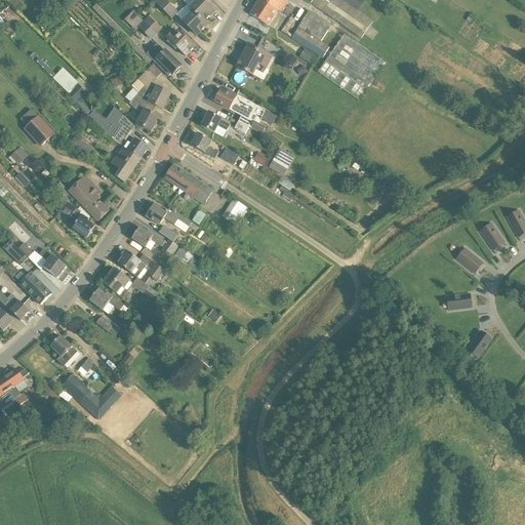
[(178,13),(164,0),(159,0),(156,3),(172,19),(178,13)]
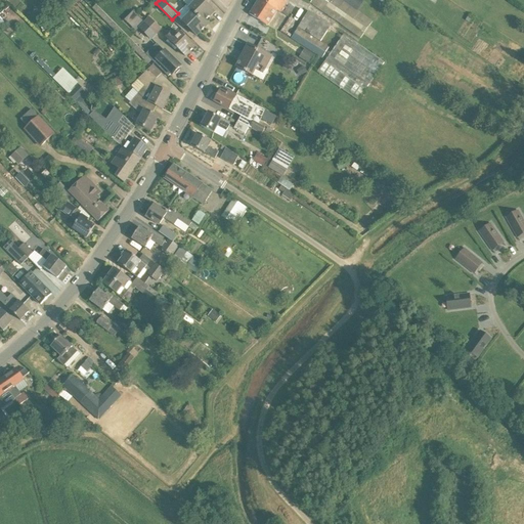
[(201,0),(195,0),(188,8),(191,11),(204,23),(214,12),(201,0)]
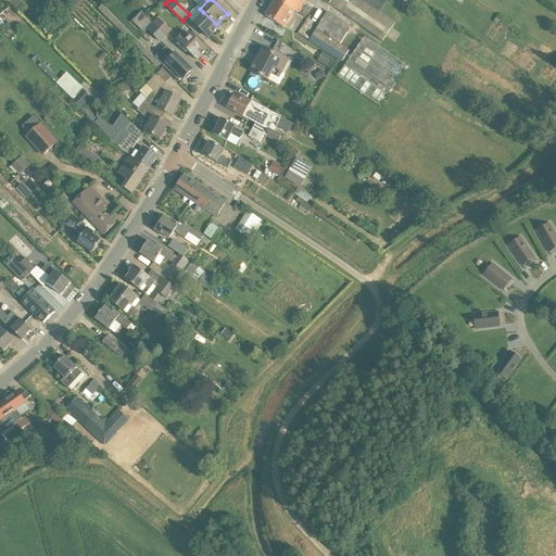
[(293,11),(277,0),(273,0),(264,14),(282,27),(293,11)]
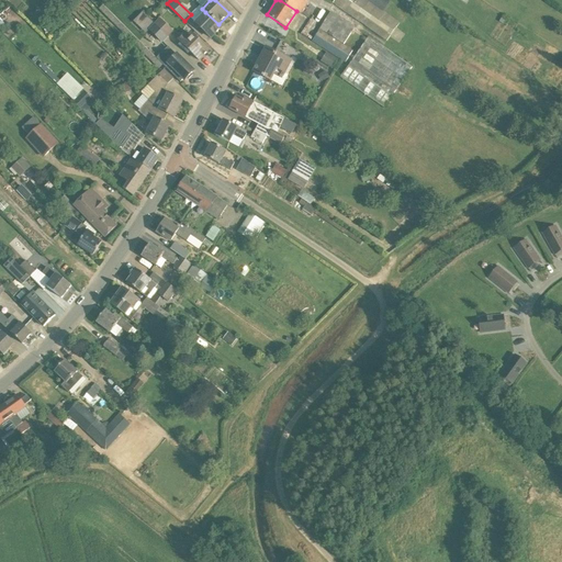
[(307,2),(304,0),(280,0),(296,11),(301,13),(307,2)]
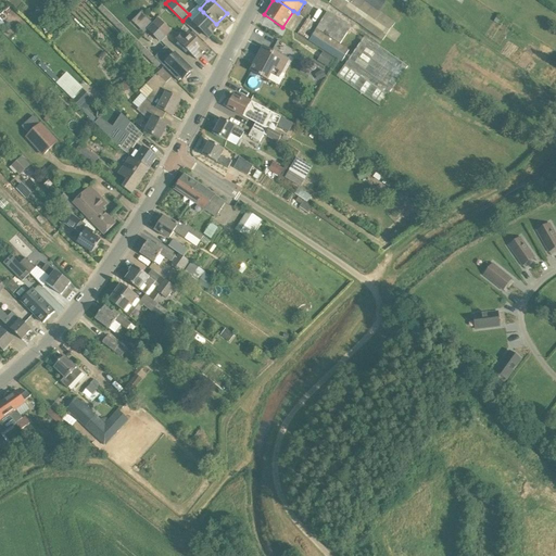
[(378,11),(367,4),(362,0),(331,0),(329,3),(382,41),(395,23),(378,11)]
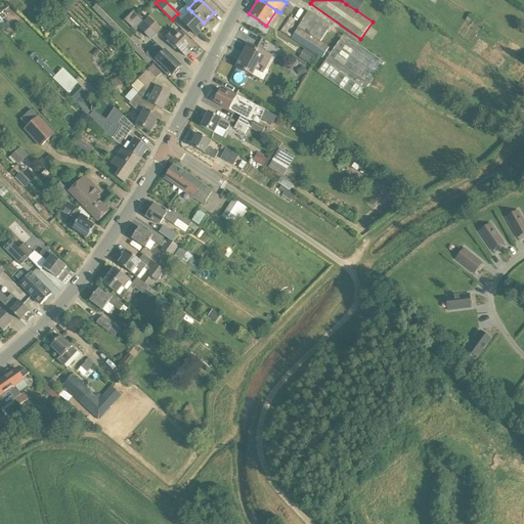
[(341,0),(346,4),(356,10),(363,1),(361,0),(341,0)]
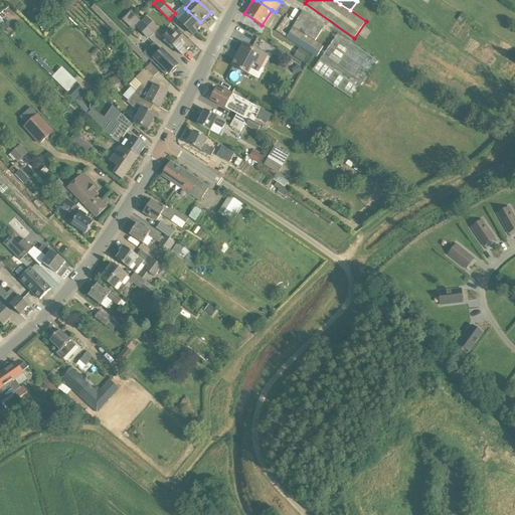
[(200,22),(188,11),(179,20),(179,21),(193,35),(203,25),(200,22)]
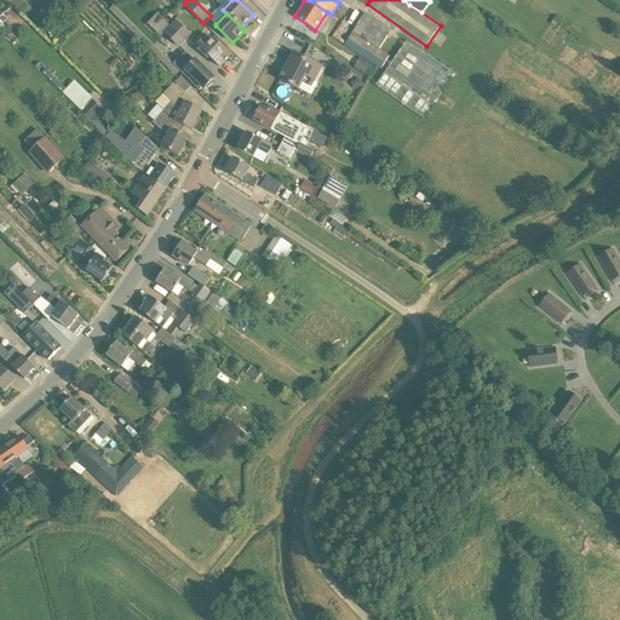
[(390,57),(379,50),(392,30),(365,13),(344,46),(380,69),(390,57)]
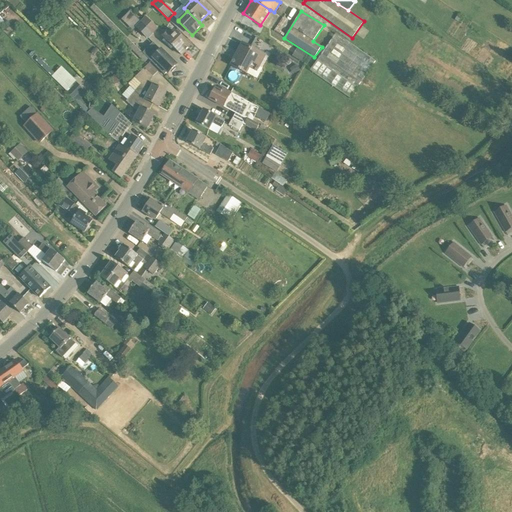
[(46,19),(51,24),(57,19),(52,14),(46,19)]
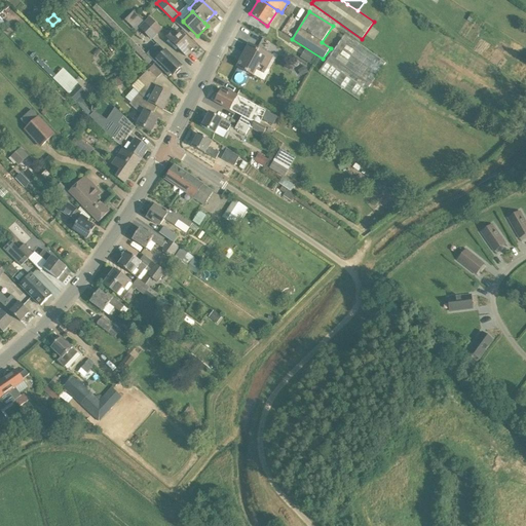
[(138,30),(140,29),(151,39),(156,35),(145,24),(137,14),(129,22),(138,30)]
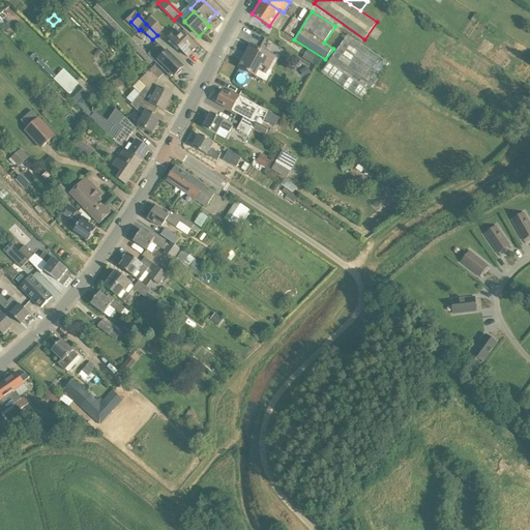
[(163,29),(151,19),(146,24),(157,35),(163,29)]
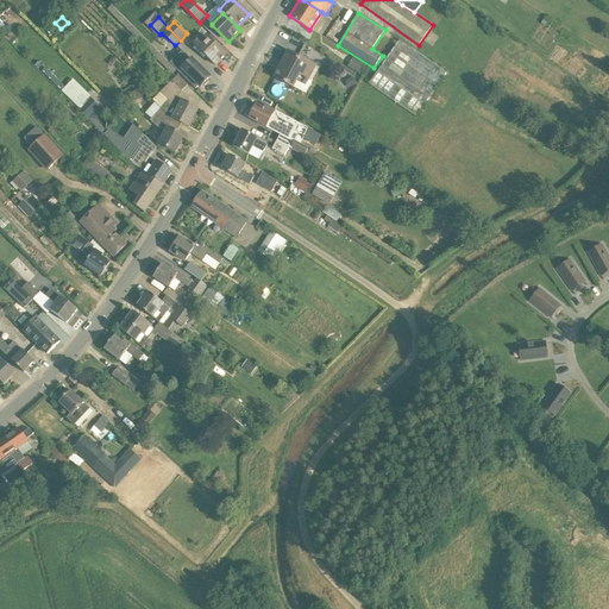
[(208,37),(202,43),(199,38),(194,44),(215,66),(226,55),(208,37)]
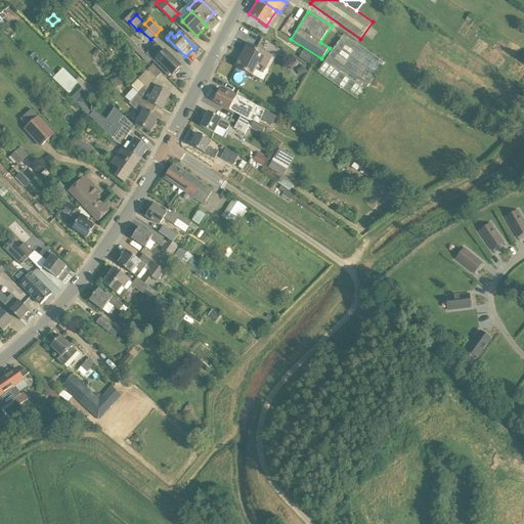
[(342,35),(317,74),(359,100),(384,61),(342,35)]
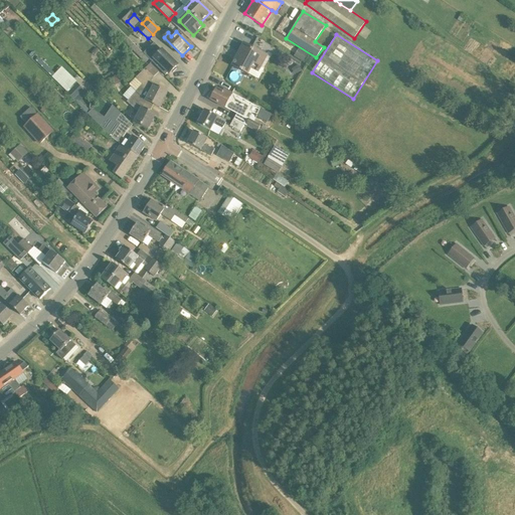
[(243,45),(231,66),(248,75),(256,79),(263,68),(261,66),(267,55),(259,51),(258,53),(243,45)]
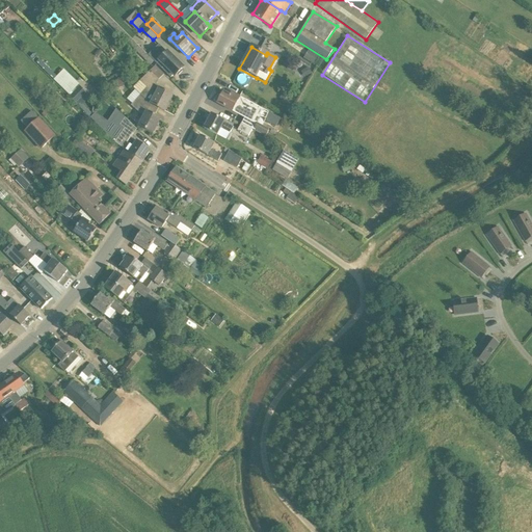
[(316,65),(321,57),(309,49),(303,58),(316,65)]
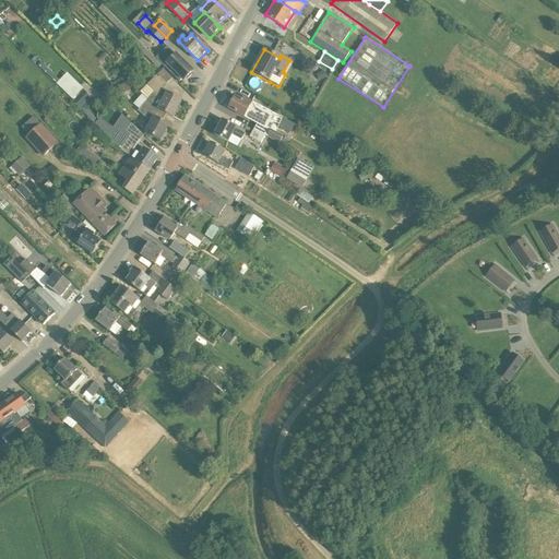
[(193,71),(176,55),(167,63),(183,81),(187,78),(188,79),(191,75),(190,74),(193,71)]
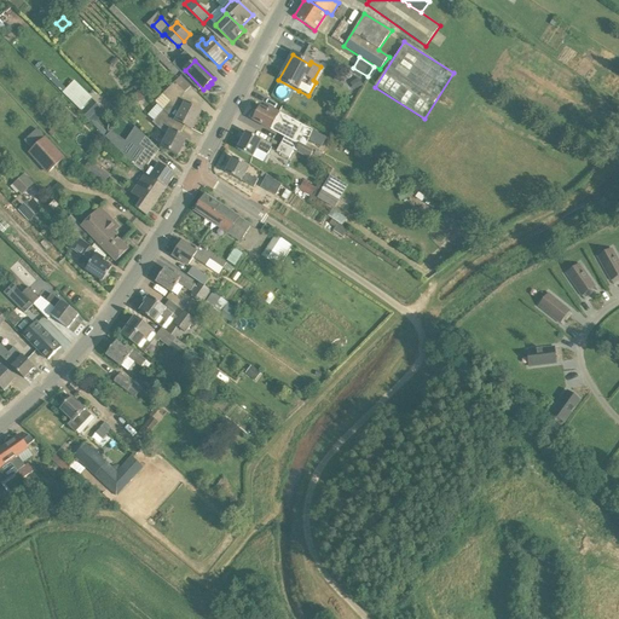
[(172,119),(184,126),(192,129),(201,113),(192,108),(194,106),(181,100),(185,93),(185,92),(190,87),(180,77),(163,94),(172,102),(163,111),(172,119)]
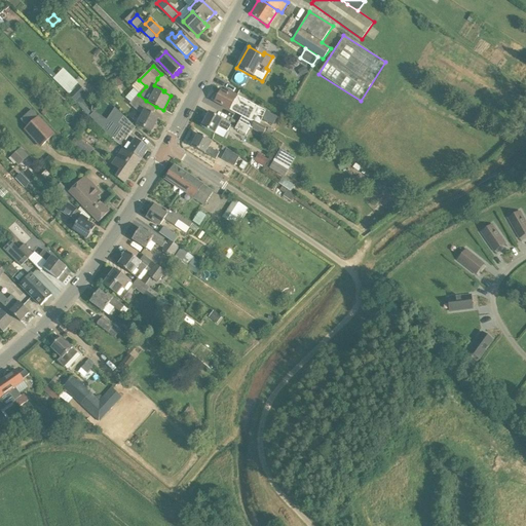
[(305,67),(298,71),(302,77),(308,74),(305,67)]
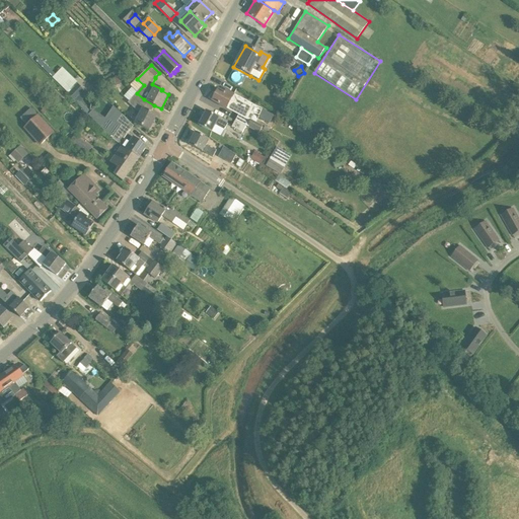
[(62,67),(52,77),(67,92),(77,82),(62,67)]
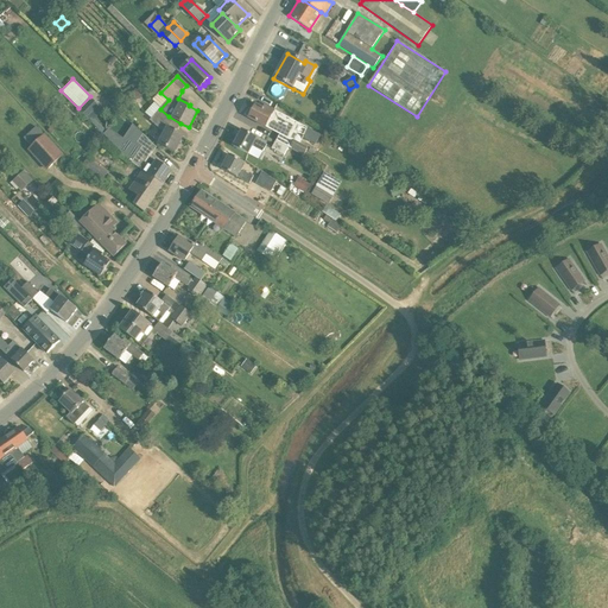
[(133,103),(141,97),(137,90),(128,95),(133,103)]
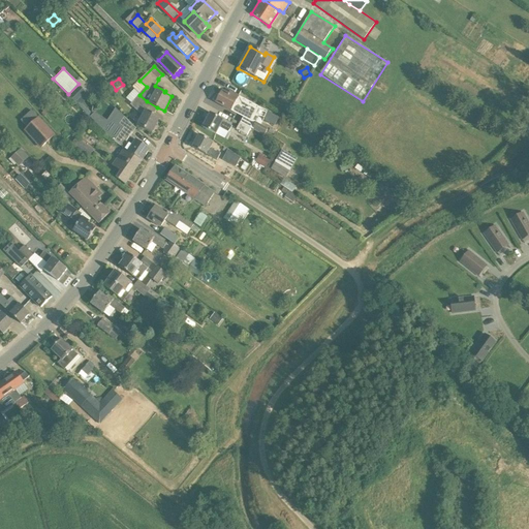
[(69,97),(75,103),(86,93),(79,86),(69,97)]
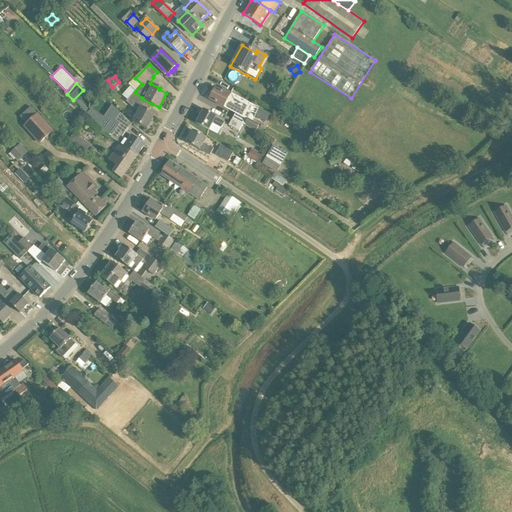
[(250,103),(222,89),(221,92),(215,88),(209,100),(242,117),(250,103)]
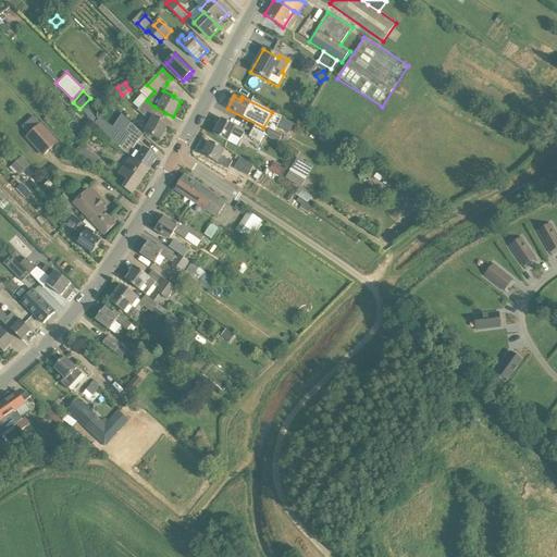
[(145,132),(160,140),(168,125),(160,122),(165,113),(155,107),(147,100),(137,111),(150,122),(145,132)]
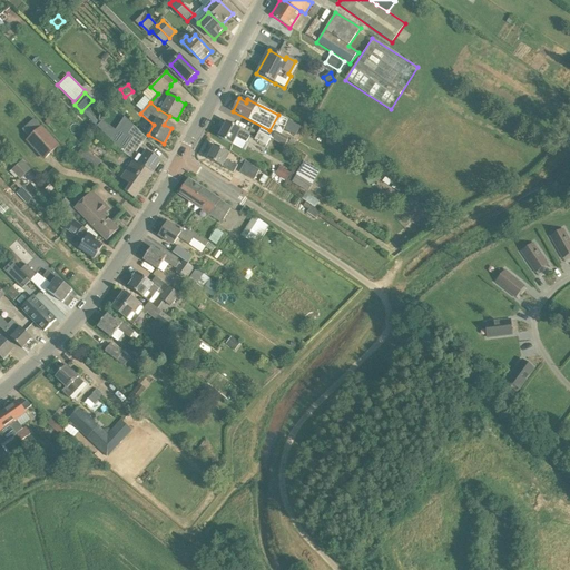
[(227,123),(218,137),(243,150),(251,136),(227,123)]
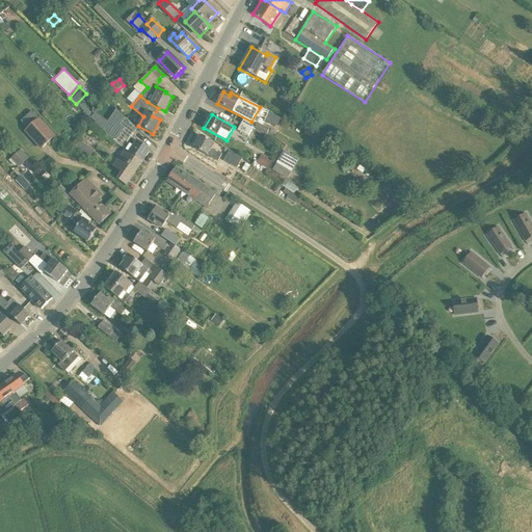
[(57,136),(40,117),(25,130),(43,150),(57,136)]
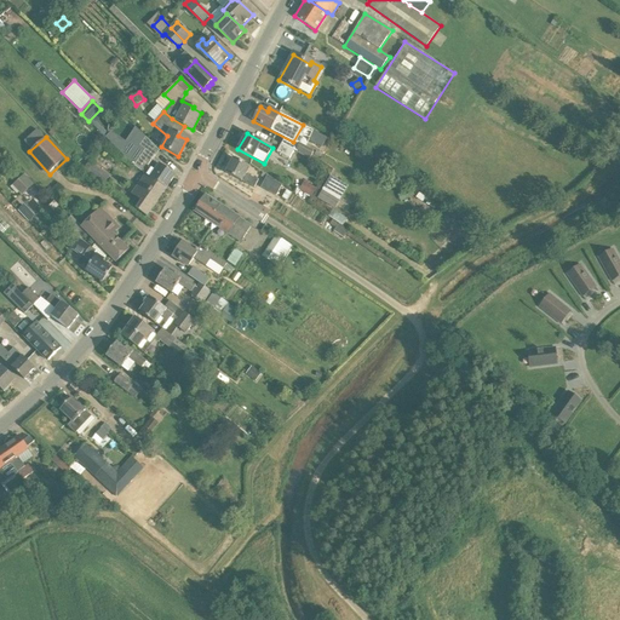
[(176,176),(159,164),(154,171),(149,167),(160,151),(145,138),(141,144),(147,149),(133,167),(145,174),(166,189),(176,176)]
